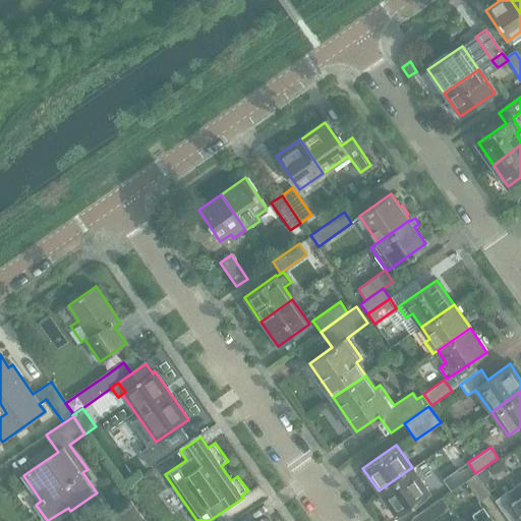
[(475,473),(468,462),(467,462),(443,478),(451,490),(465,480),(475,473)]
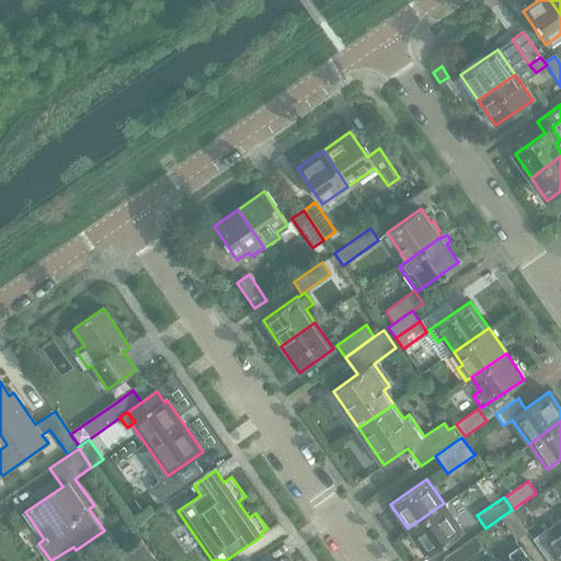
[(444,503),(408,528),(426,554),(461,530),(444,503)]
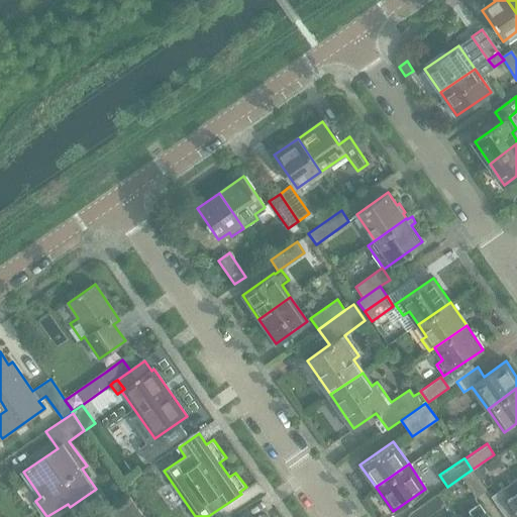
[(482,463),(472,470),(478,479),(484,475),(485,469),(482,463)]
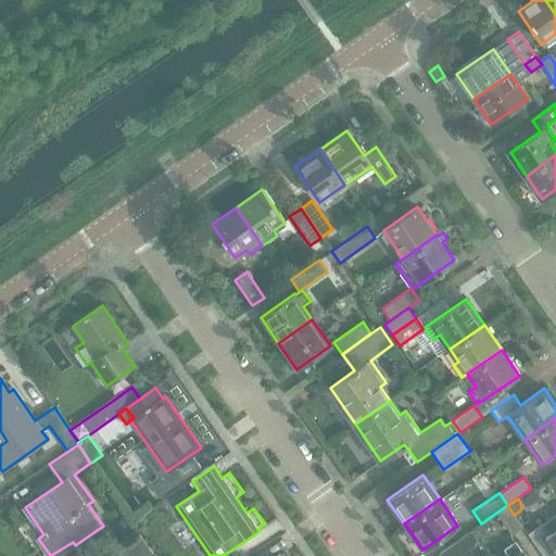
[(507,505),(496,513),(510,534),(522,527),(507,505)]
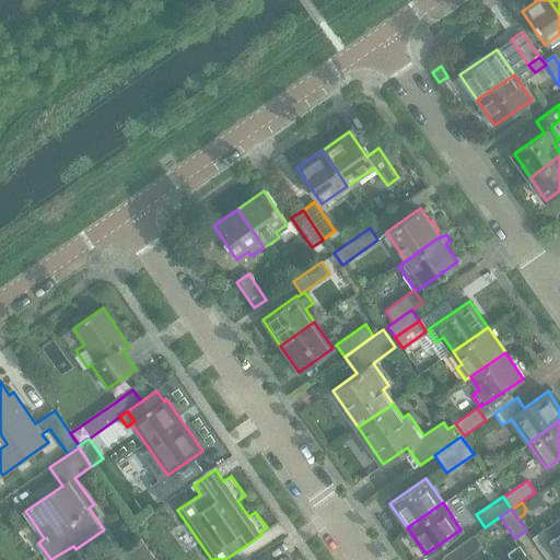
[(559,557),(559,517),(532,538),(546,559),(553,559),(559,557)]
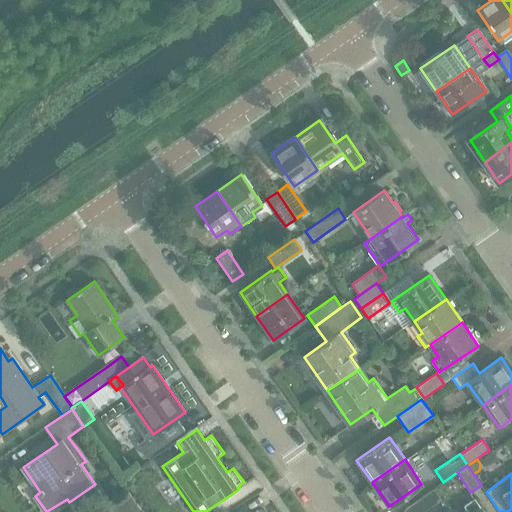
[(433,489),(432,489),(403,509),(405,511),(421,511),(440,499),(433,489)]
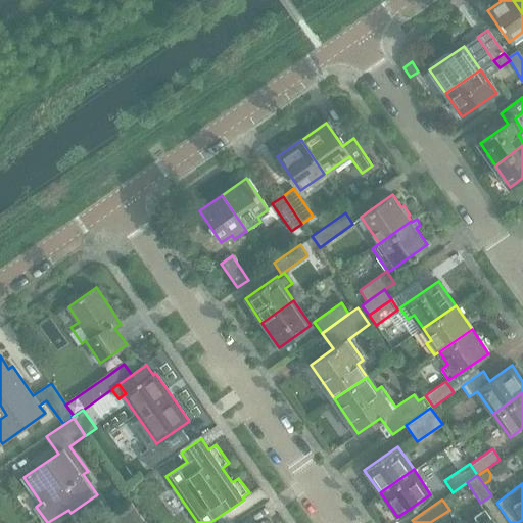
[(132,503),(111,517),(115,522),(142,522),(145,521),(132,503)]
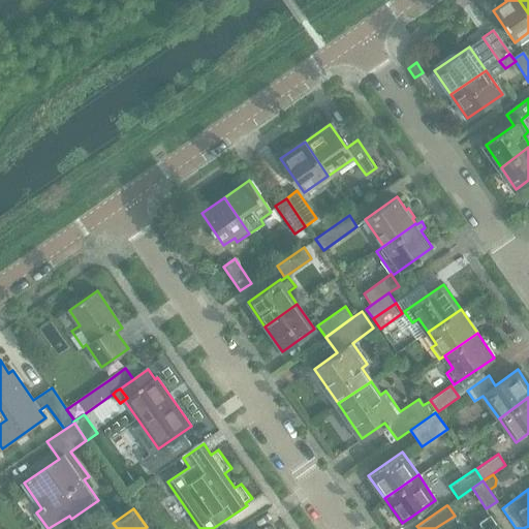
[(104,524),(112,519),(105,509),(98,516),(104,524)]
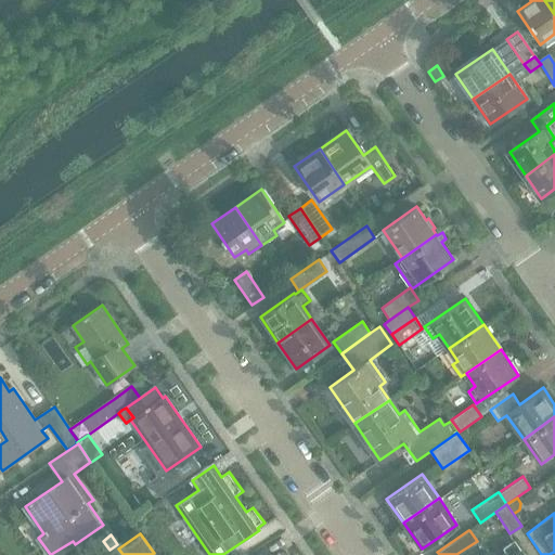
[(523,554),(514,541),(502,549),(506,554),(523,554)]
